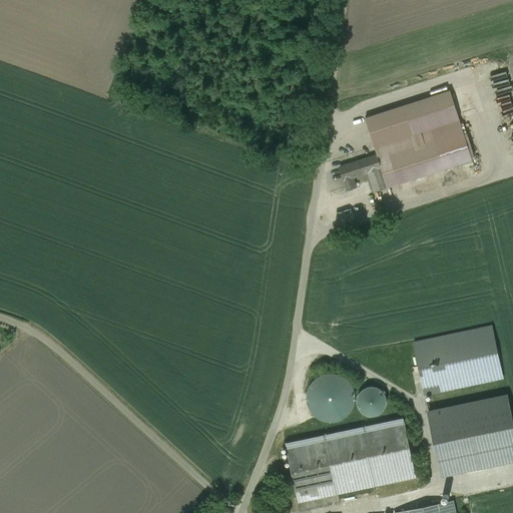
[(375,146),(460,119),(451,90),(365,118),(375,146)]
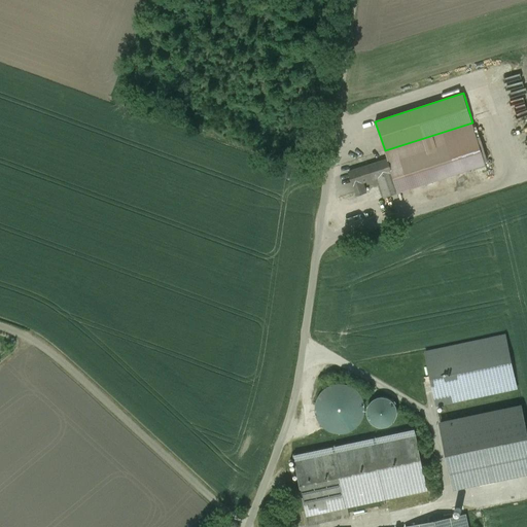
[(472,123),(385,150),(388,161),(392,172),(378,177),(385,198),(486,165),(472,123)]
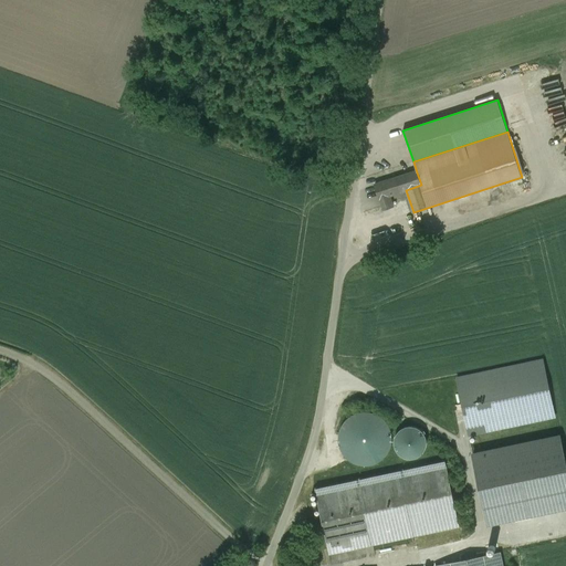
[(406,190),(421,185),(417,173),(396,179),(400,192),(406,190)]
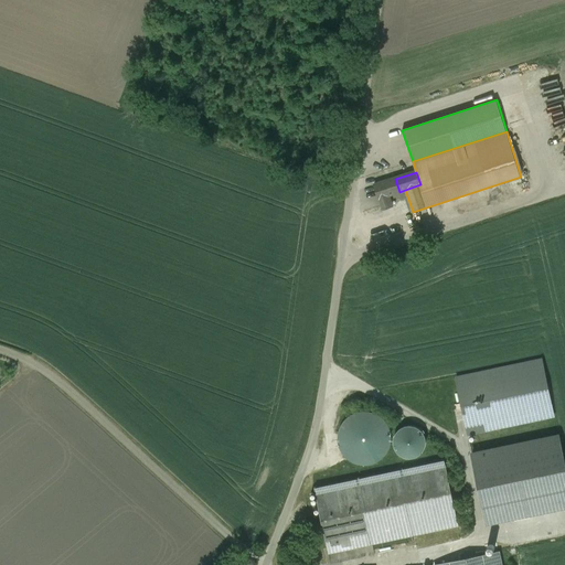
[(388,195),(400,192),(395,179),(395,178),(374,184),(379,199),(380,198),(388,195)]
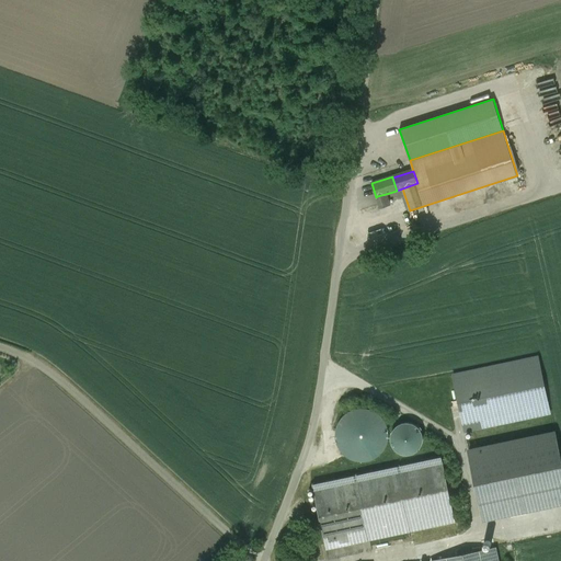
[(386,194),(377,196),(380,207),(388,206),(389,205),(386,194)]
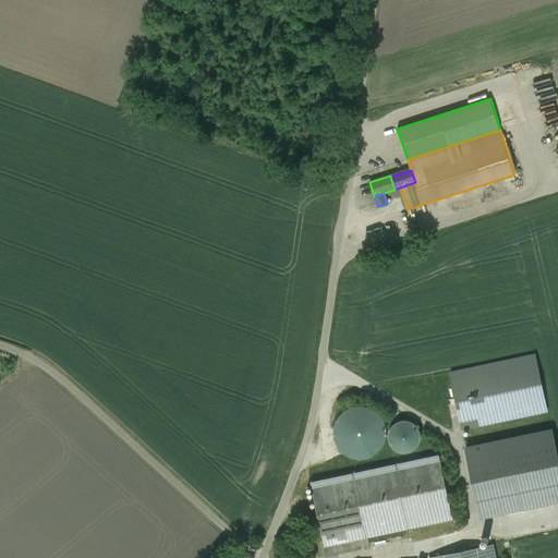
[(536,356),(450,375),(462,428),(547,410),(536,356)]
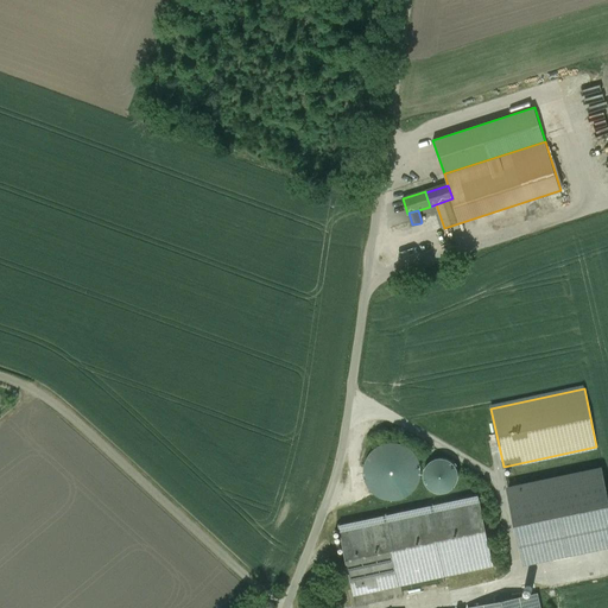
[(404,499),(411,494),(417,488),(420,481),(422,473),(420,464),(418,457),(413,451),(407,447),(400,443),(392,443),(385,444),(378,447),(372,451),(367,458),(363,467),(363,475),(366,485),(371,492),(378,496),(386,500),(396,501),(404,499)]
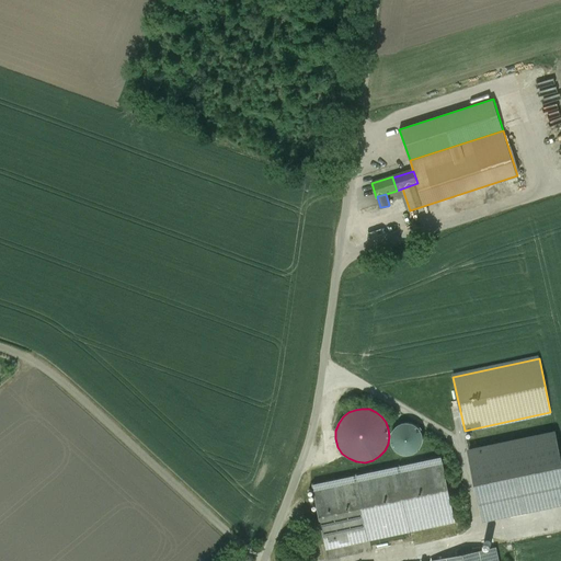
[(391,445),(395,449),(398,453),(402,455),(408,455),(412,454),(416,451),(421,447),(423,442),(423,436),(421,430),(416,425),(411,423),(404,423),(399,425),(395,428),(391,433),(390,439),(391,445)]
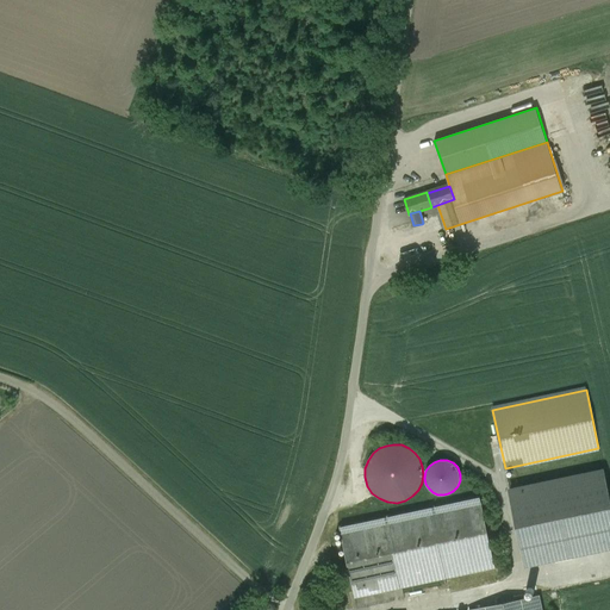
[(609,543),(609,500),(604,471),(510,491),(524,561),(609,543)]
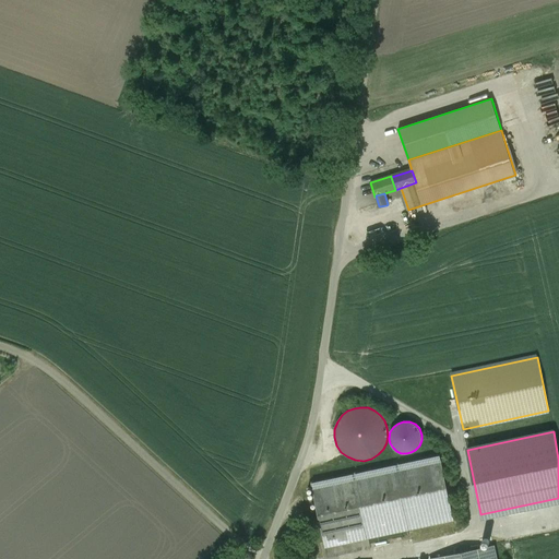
[(439,455),(311,483),(325,547),(453,520),(439,455)]
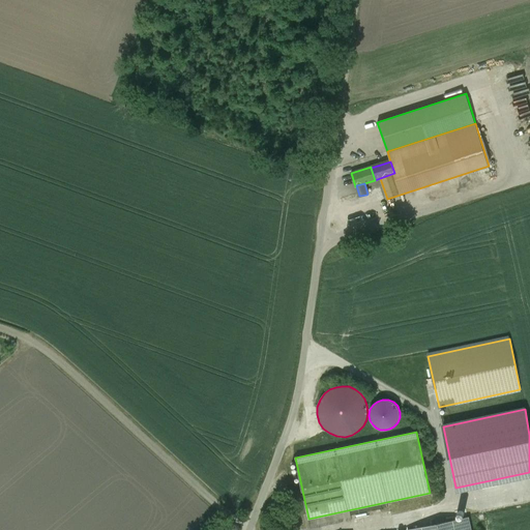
[(529,472),(455,488),(457,493),(529,476),(529,472)]
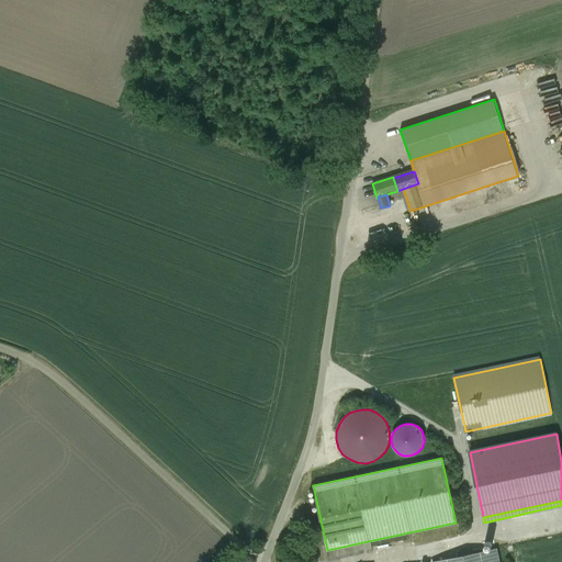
[(497,561),(495,550),(434,561),(497,561)]
